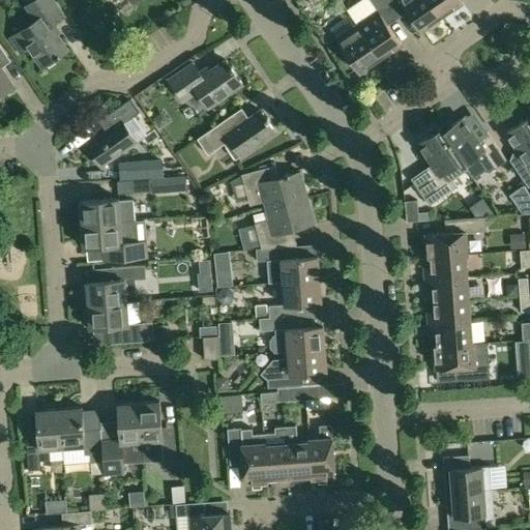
[(35,21),(19,32),(43,65),(66,49),(51,28),(65,18),(52,0),(36,0),(26,8),(35,21)]
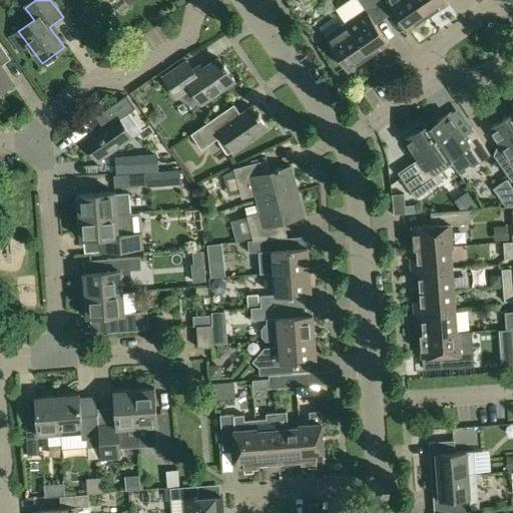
[(358,0),(365,9),(346,22),(368,55),(388,42),(371,17),(381,10),(374,0),(358,0)]
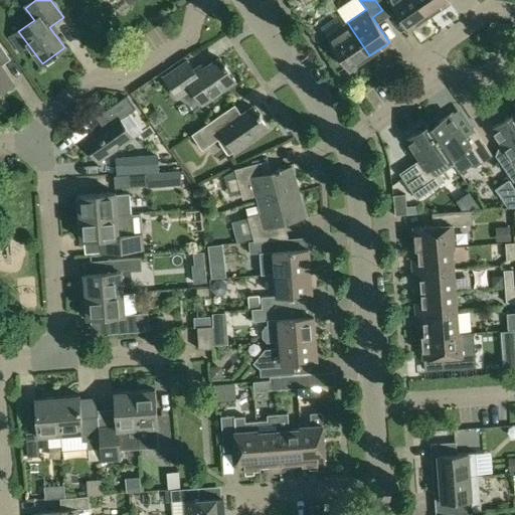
[(375,0),(382,10),(392,3),(409,28),(413,25),(416,27),(420,25),(424,23),(427,19),(427,16),(428,15),(417,0),(375,0)]
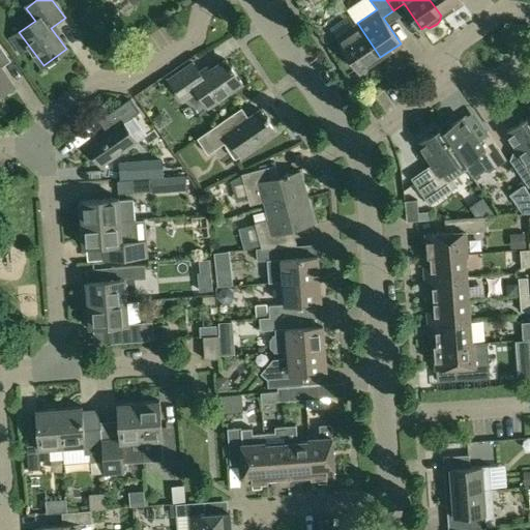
[(430,0),(441,16),(462,1),(461,0),(430,0)]
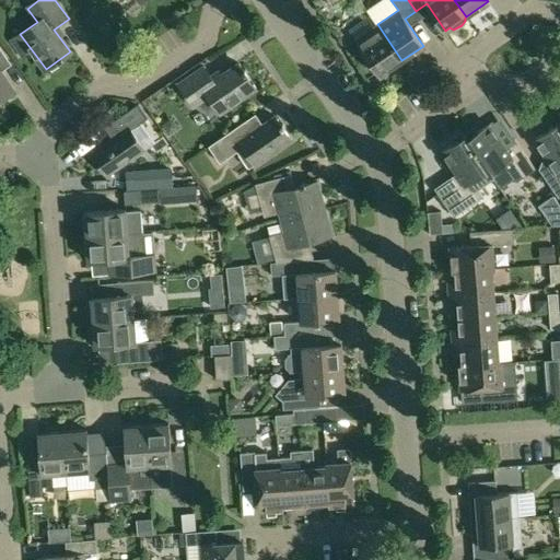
[(76,18),(67,23),(81,46),(90,41),(76,18)]
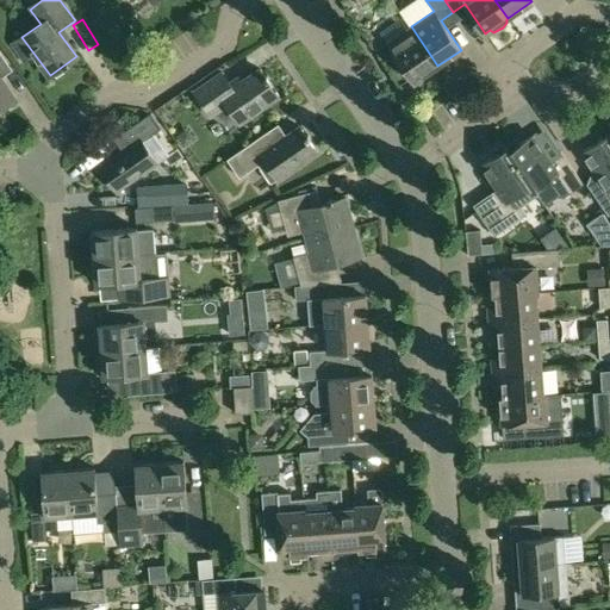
[(437,66),(411,26),(387,43),(415,82),(437,66)]
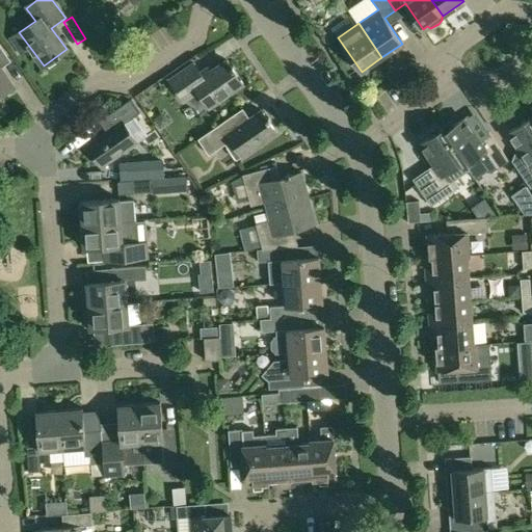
[(198,92),(209,108),(244,84),(234,70),(235,70),(233,65),(231,67),(227,61),(204,77),(194,63),(169,80),(184,102),(198,92)]
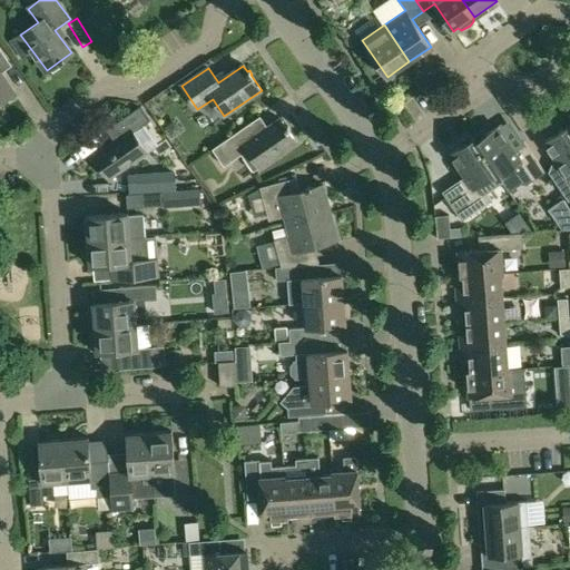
[(0,69),(0,99),(13,90),(0,69)]
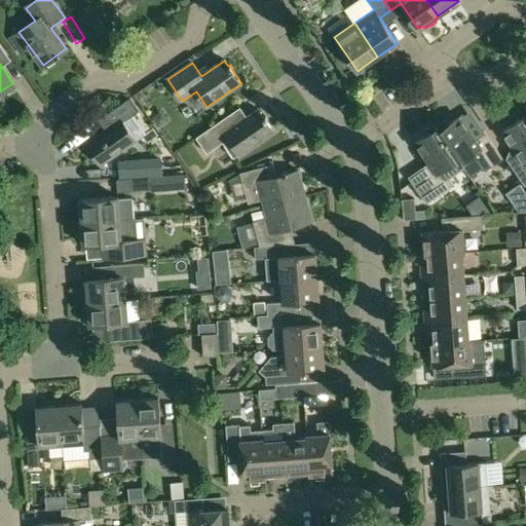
[(107,129),(88,142),(104,163),(139,140),(124,118),(137,109),(129,99),(100,119),(107,129)]
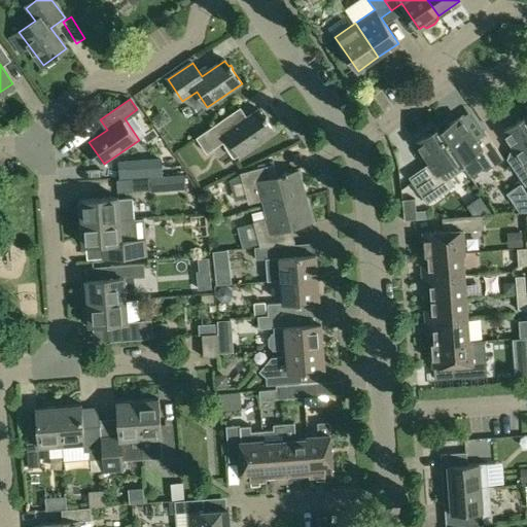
[(236,111),(197,138),(207,154),(225,141),(237,156),(241,153),(242,154),(277,131),(261,108),(243,121),(236,111)]
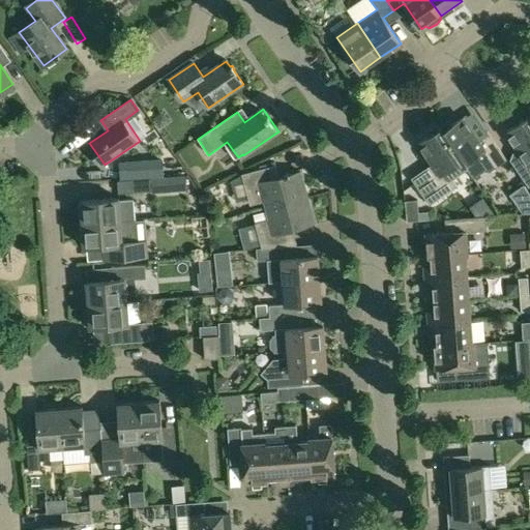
[(441,130),(467,170),(473,178),(484,171),(490,171),(507,159),(487,130),(477,137),(463,116),(441,130)]
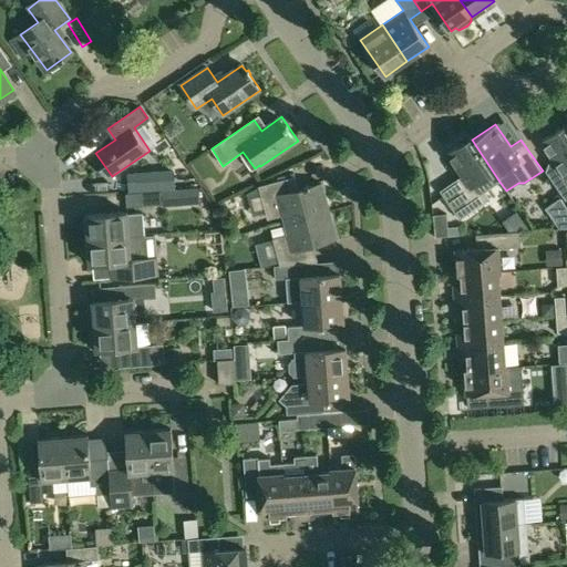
[(566,197),(566,130),(566,129),(564,125),(540,141),(557,164),(546,172),(565,199),(566,197)]
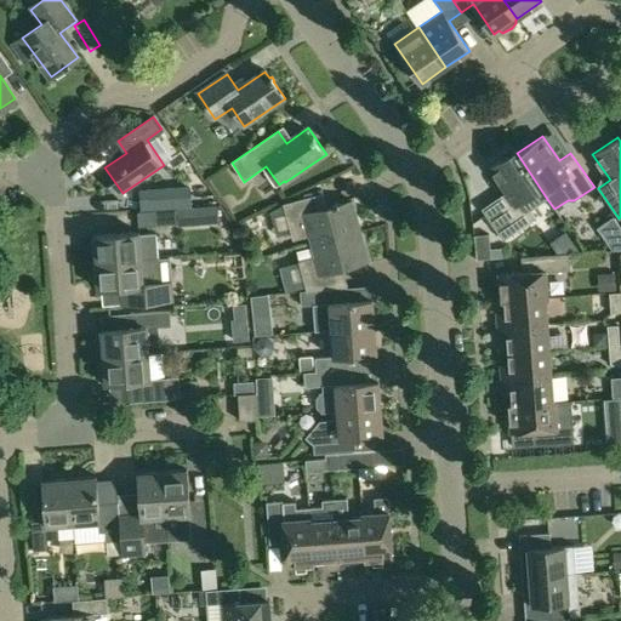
[(514,151),(490,167),(507,192),(495,200),(516,232),(536,217),(531,210),(547,199),(517,153),(514,151)]
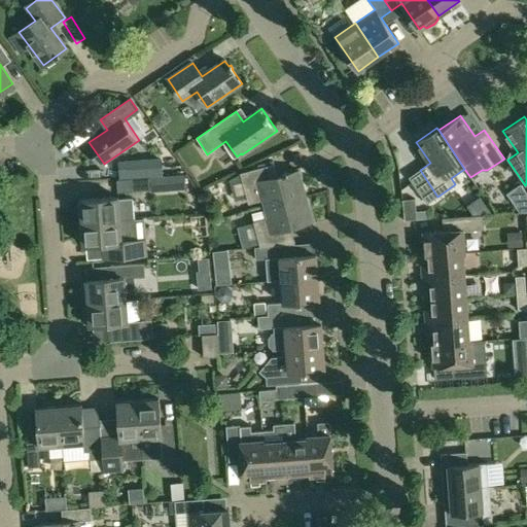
[(162,157),(118,161),(120,177),(163,174),(162,157)]
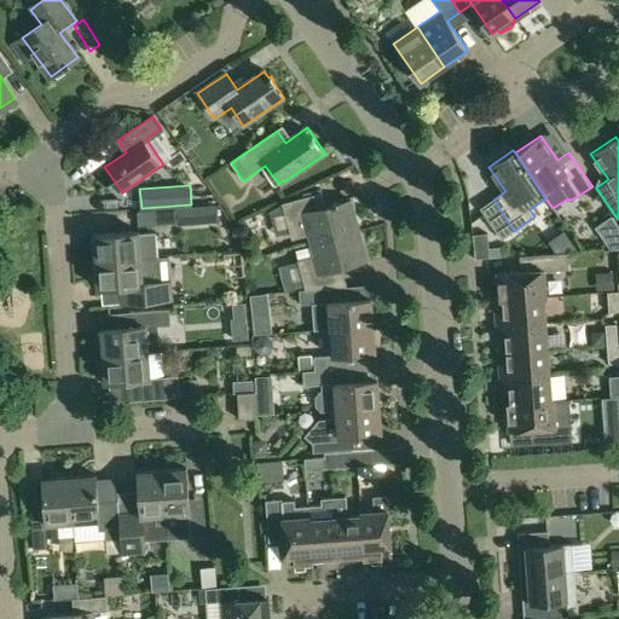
[(352,200),(328,206),(324,192),(283,203),(291,232),(308,229),(312,242),(360,230),(352,200)]
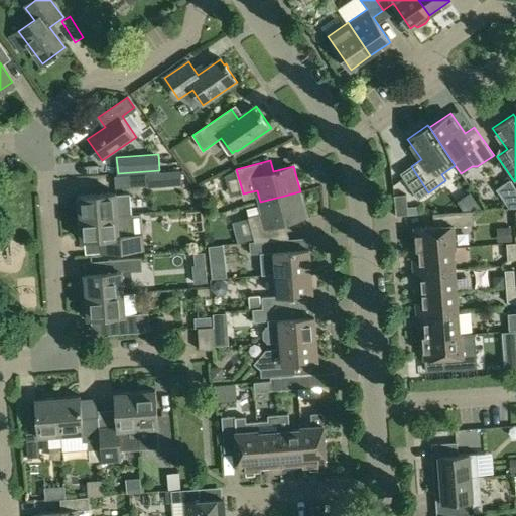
[(164,185),(181,184),(181,171),(163,173),(164,185)]
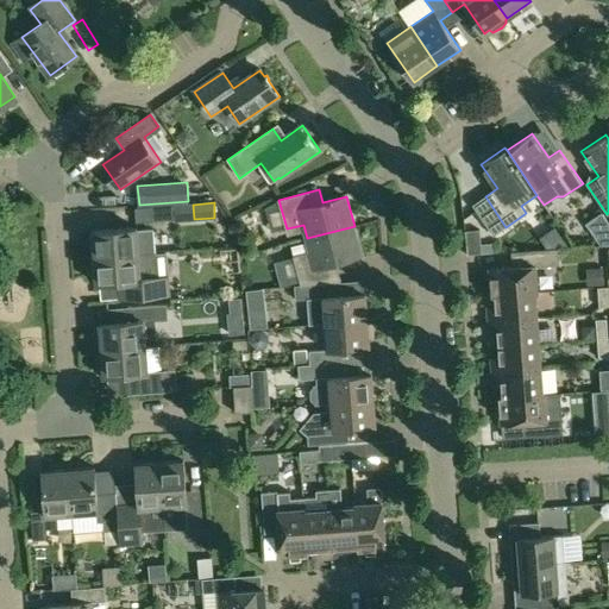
[(173,206),(136,208),(137,223),(173,220),(173,206)]
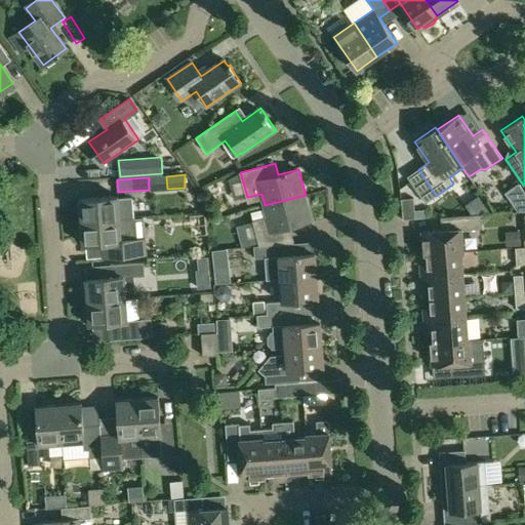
[(510,193),(521,210),(524,206),(524,194),(520,187),(510,193)]
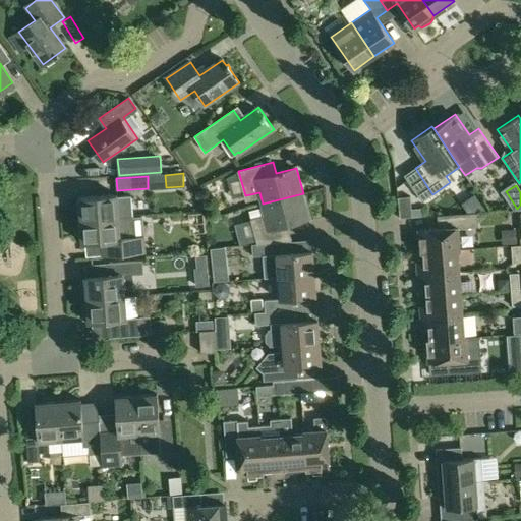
[(266,215),(251,218),(258,244),(286,242),(286,241),(292,239),(288,224),(309,219),(303,193),(263,204),(266,215)]
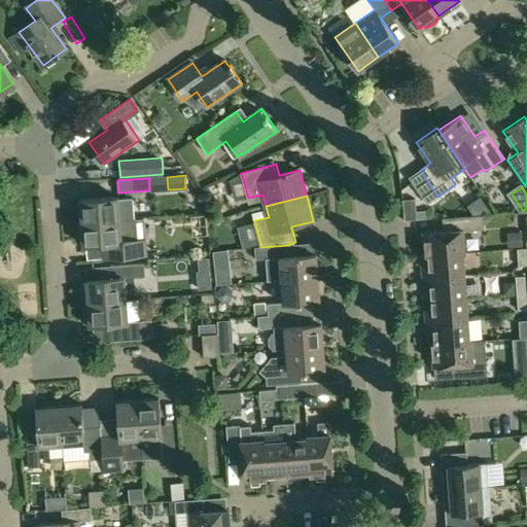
[(120,198),(82,201),(84,223),(134,219),(133,199),(120,200),(120,198)]
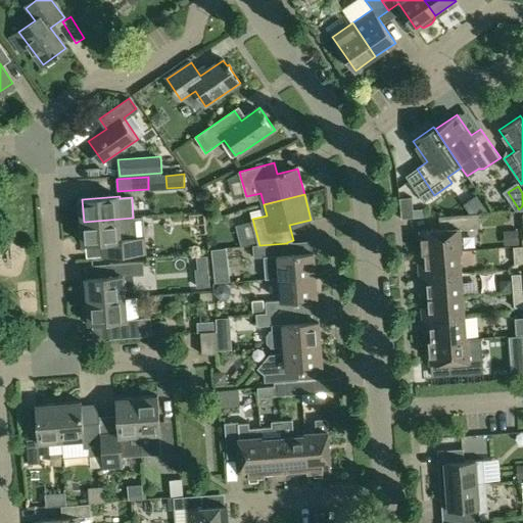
[(398,198),(400,220),(423,218),(423,209),(413,209),(412,197),(398,198)]
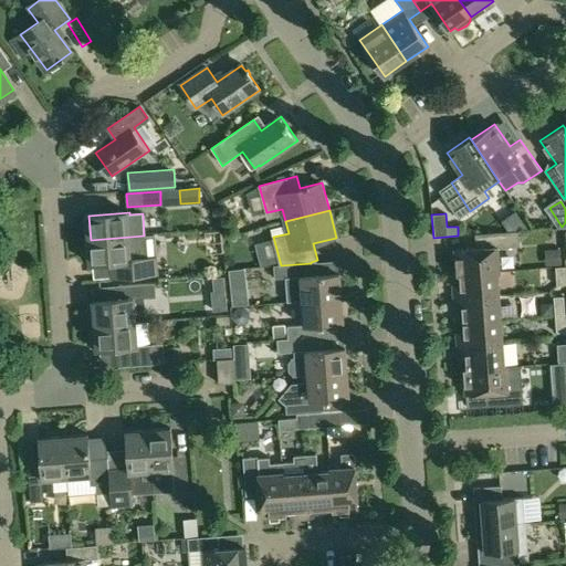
[(456,276),(457,276),(499,271),(496,248),(520,245),(519,230),(483,232),(484,248),(453,250),(456,276)]
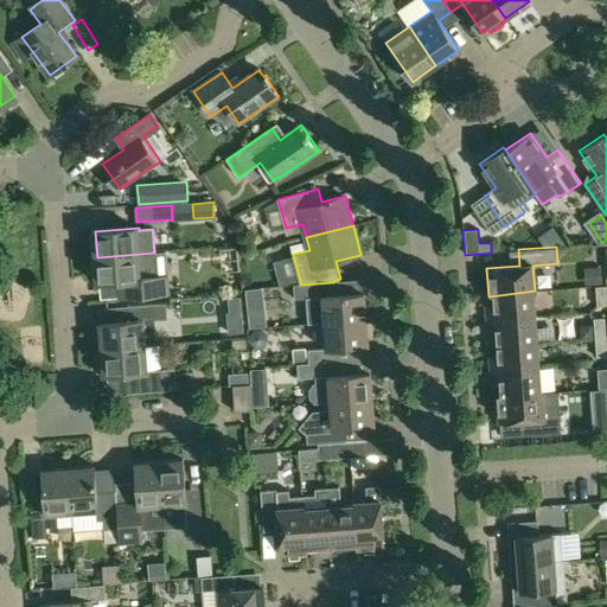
[(154,253),(97,257),(100,283),(117,281),(119,298),(170,294),(168,276),(157,278),(154,253)]
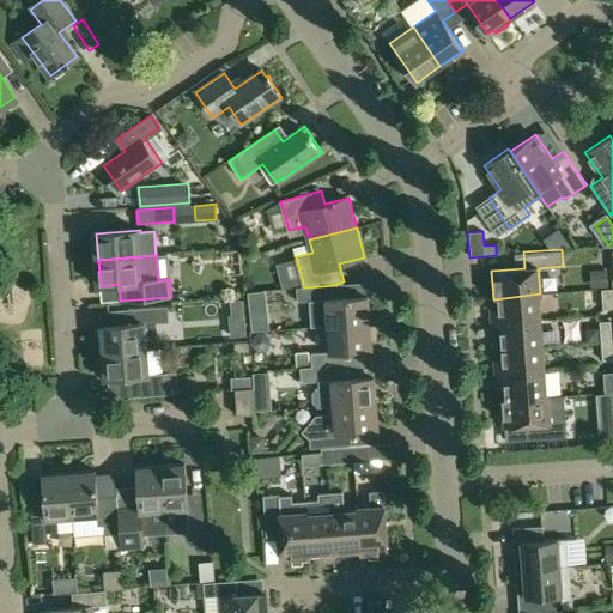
[(606,271),(590,272),(592,287),(607,286),(606,271)]
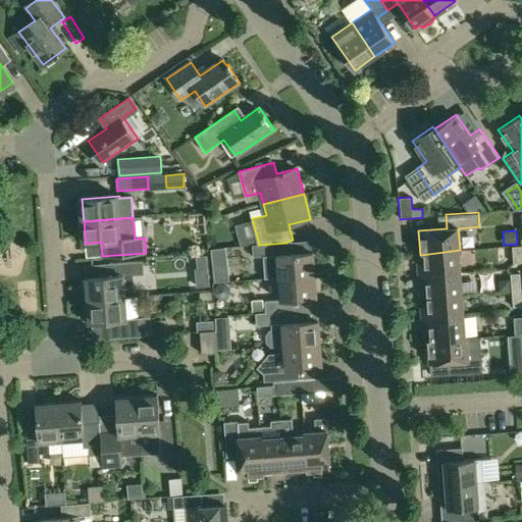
[(259,245),(253,246),(254,257),(263,256),(265,279),(279,278),(315,276),(313,252),(288,254),(286,243),(259,245)]
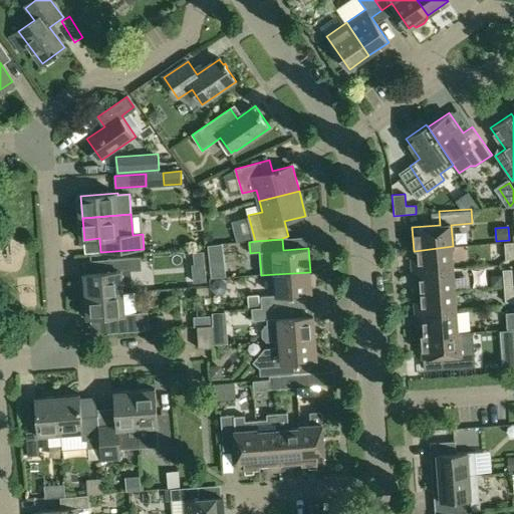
[(512,241),(504,242),(506,259),(513,259),(512,241)]
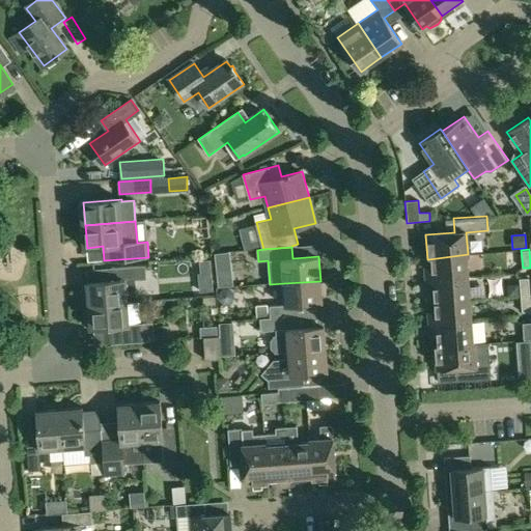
[(423,273),(423,280),(467,277),(465,255),(428,259),(430,267),(425,272),(423,273)]
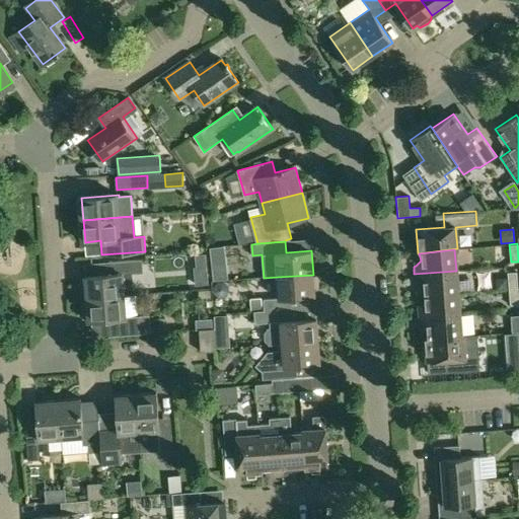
[(195,267),(192,267),(193,286),(207,285),(205,253),(194,254),(195,267)]
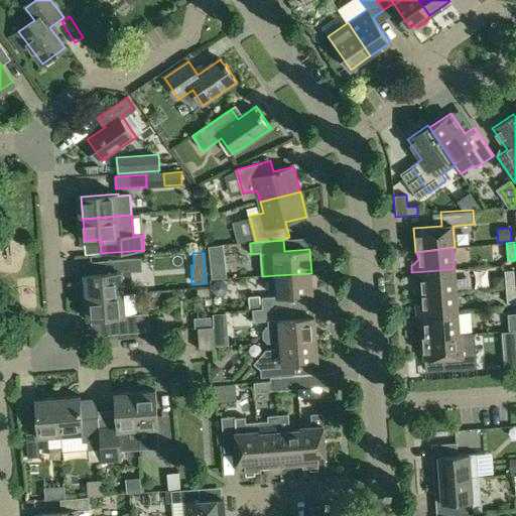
[(108,272),(86,273),(88,296),(125,293),(124,283),(131,283),(131,271),(142,270),(141,258),(107,261),(108,272)]
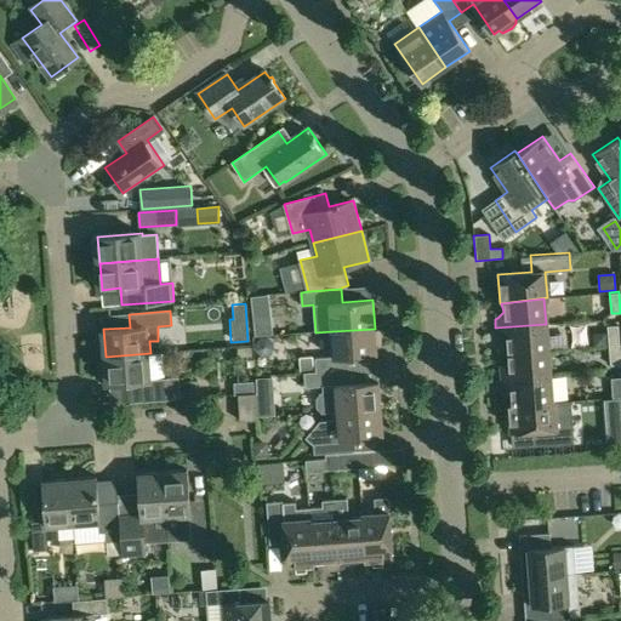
[(256,336),(274,334),(272,313),(254,315),(256,336)]
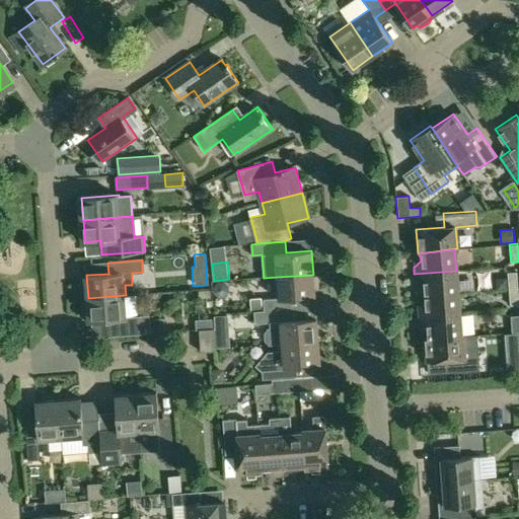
[(422,285),(423,294),(457,292),(456,271),(414,274),(415,281),(418,281),(422,285)]
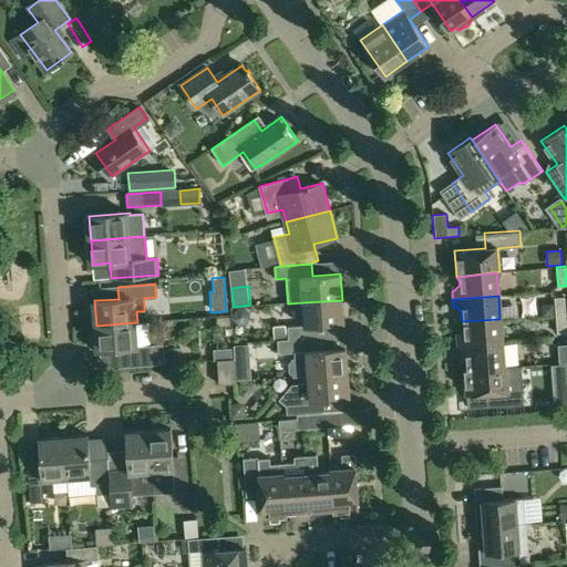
[(565,298),(555,298),(556,315),(566,313),(565,298)]
